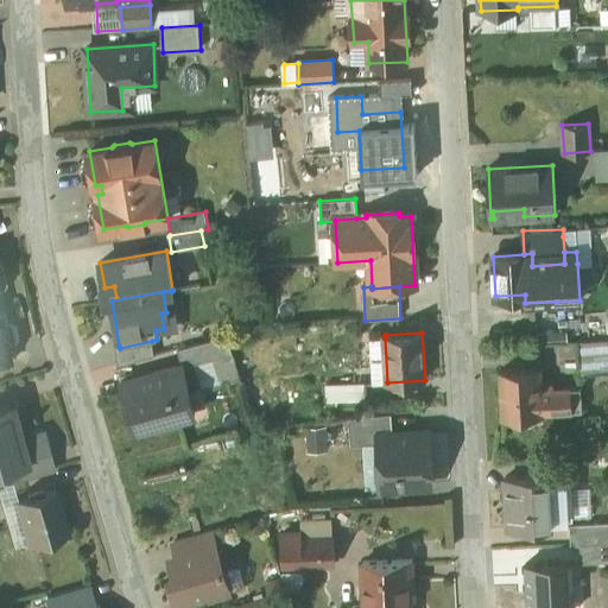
[(217,339),(178,349),(182,366),(183,367),(222,356),(217,339)]
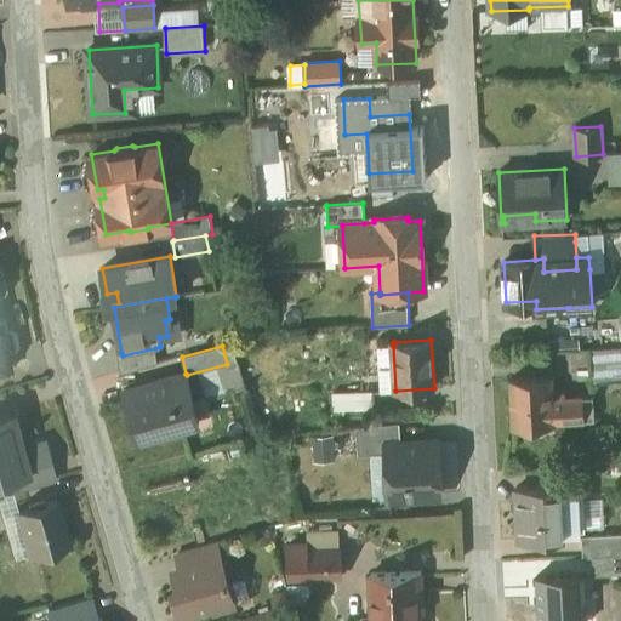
[(393,346),(377,347),(381,392),(396,391),(393,346)]
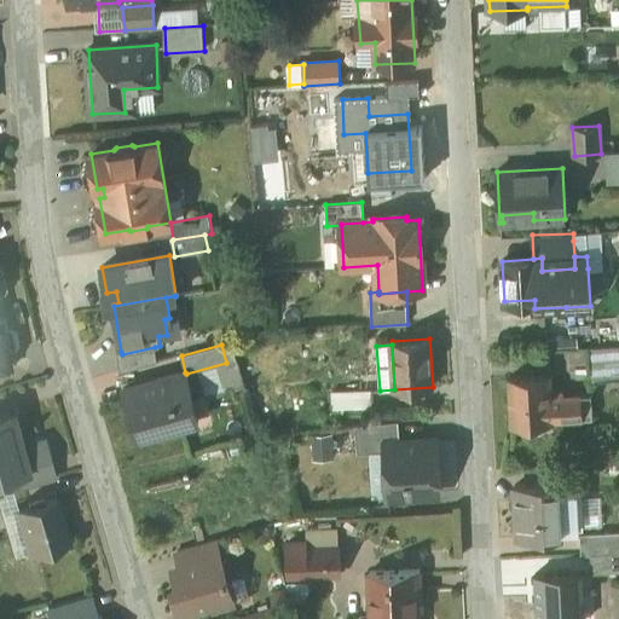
[(618,345),(588,347),(589,381),(618,379),(618,345)]
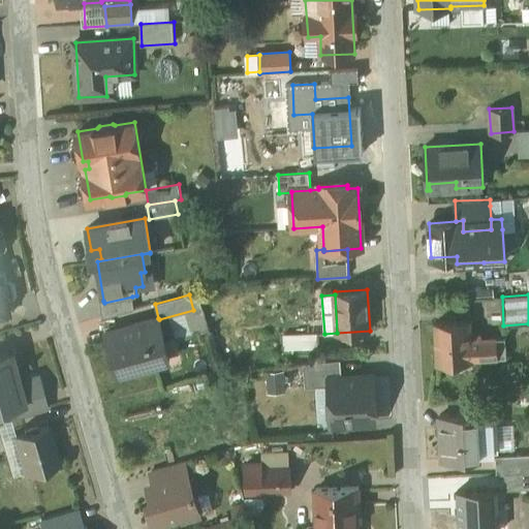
[(132,297),(104,303),(103,301),(100,302),(102,317),(134,309),(132,297)]
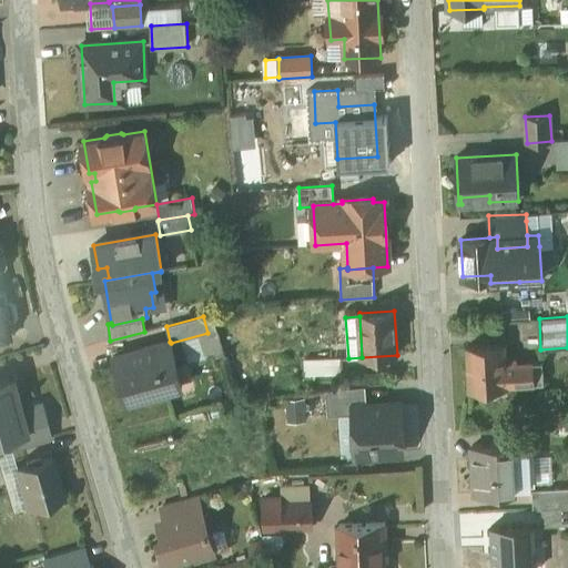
[(170,342),(113,357),(125,402),(182,386),(171,343),(170,342)]
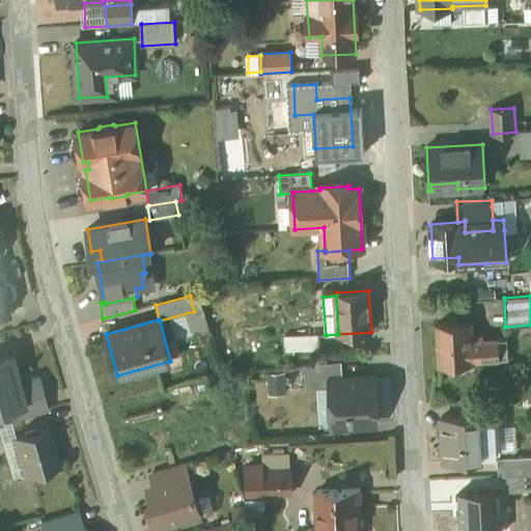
[(472,323),(437,325),(439,364),(474,362),(474,360),(473,340),(472,323)]
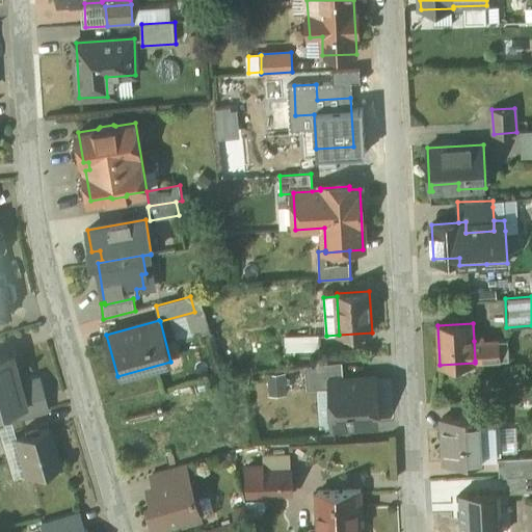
[(321,335),(286,337),(286,351),(321,349),(321,335)]
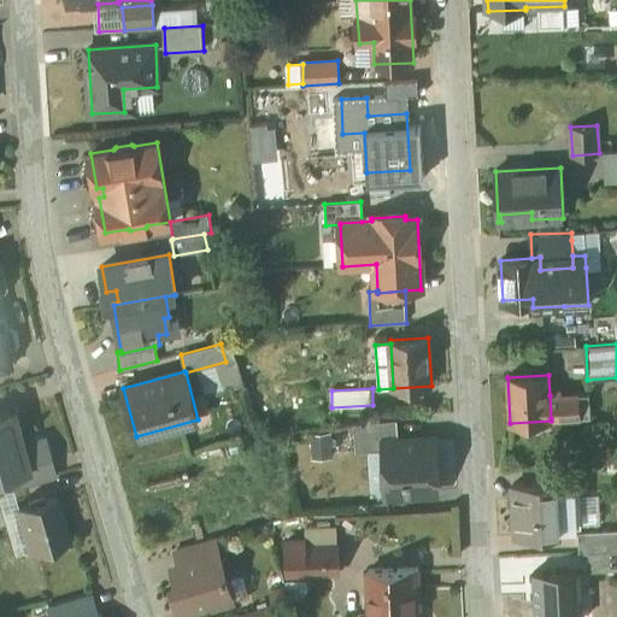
[(589,393),(550,395),(551,418),(591,416),(589,393)]
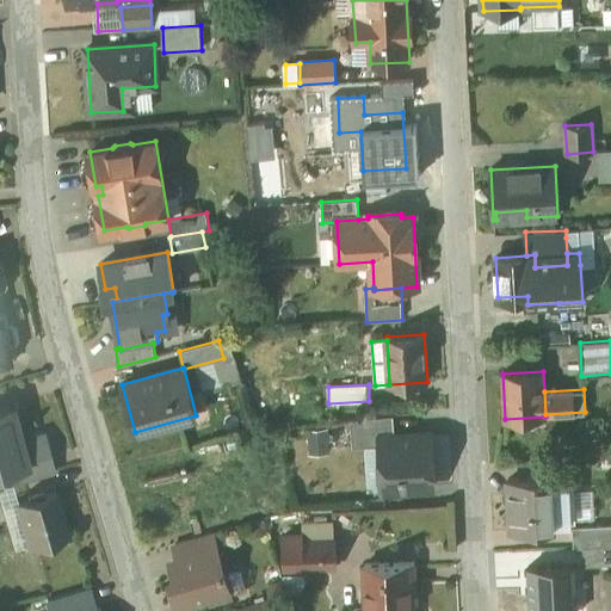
[(8,406),(0,407),(0,471),(19,467),(28,464),(26,462),(49,456),(44,438),(31,442),(25,439),(22,440),(20,440),(19,440),(8,406)]
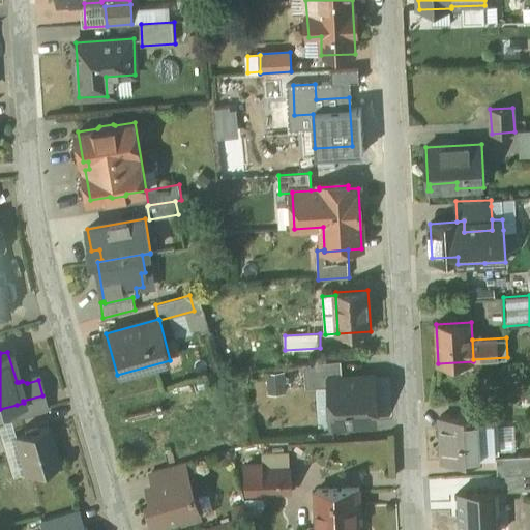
[(341,361),(304,364),(306,388),(331,387),(330,380),(343,380),(341,361)]
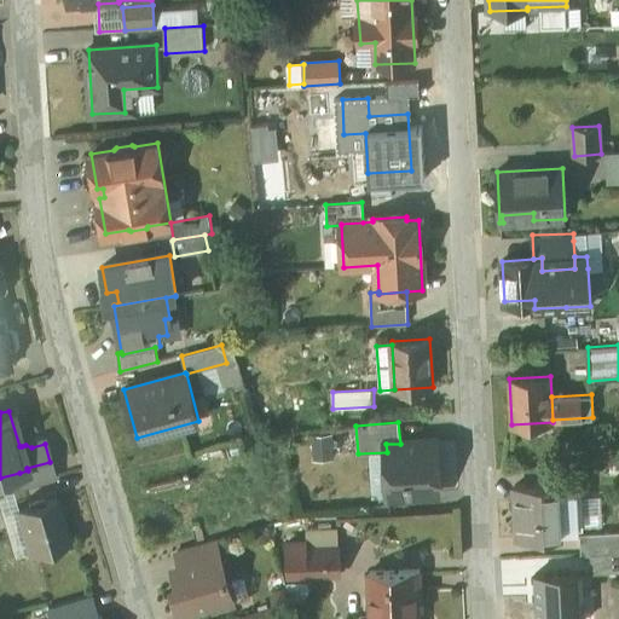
[(400,444),(386,444),(387,452),(389,497),(439,495),(435,441),(400,444)]
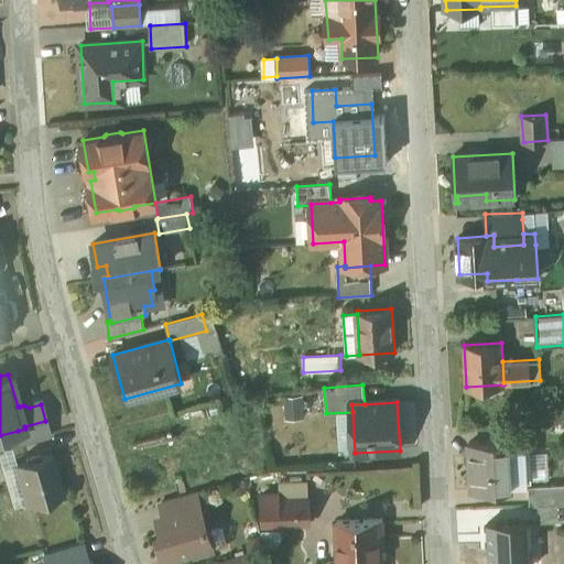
[(45,421),(24,426),(25,429),(18,431),(21,443),(49,435),(45,421)]
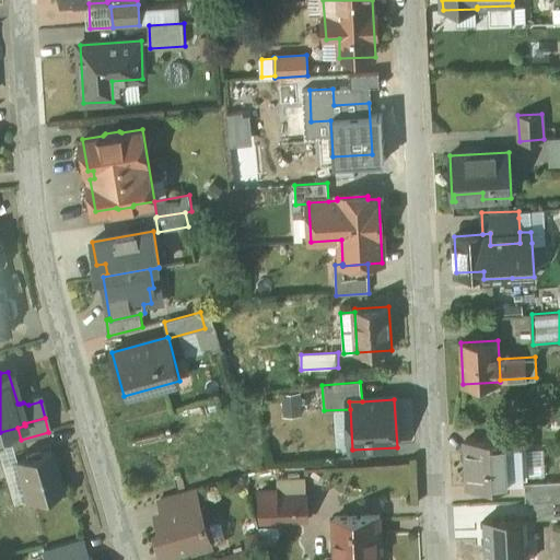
[(505,438),(466,440),(469,488),(509,486),(505,438)]
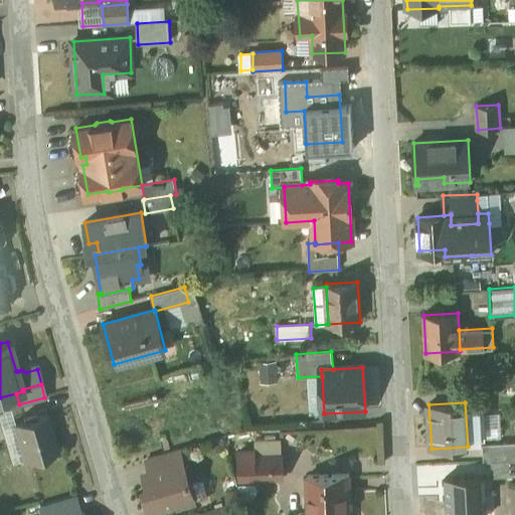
[(46,413),(15,423),(26,460),(57,451),(46,413)]
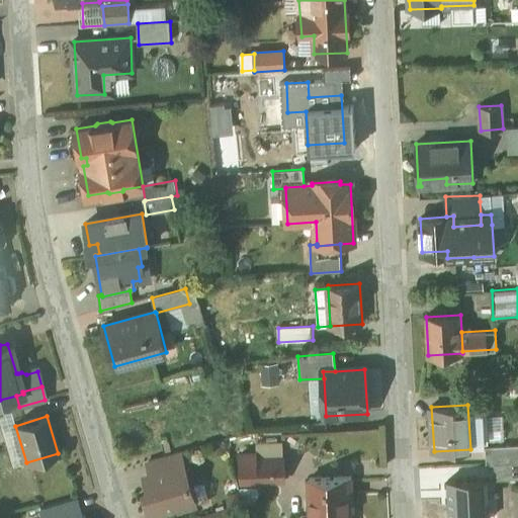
[(517,444),(486,447),(487,464),(495,464),(517,462),(517,444)]
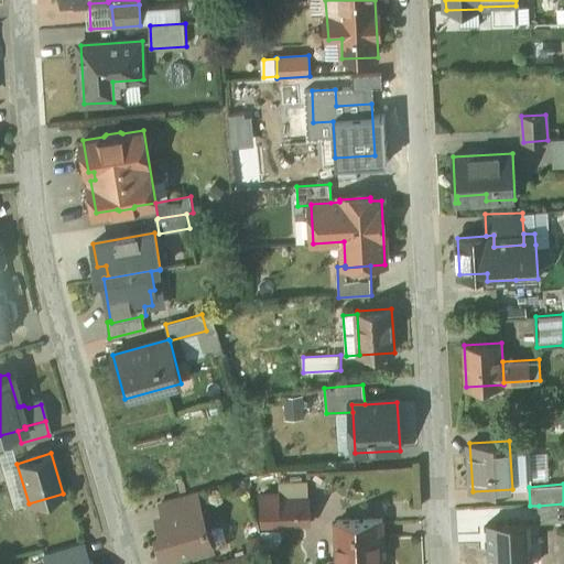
[(195,494),(162,502),(166,518),(199,508),(195,494)]
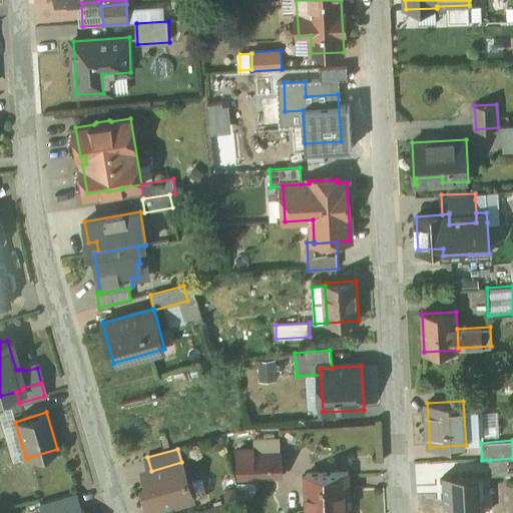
[(282,454),(254,455),(254,450),(236,451),(237,478),(283,476),(282,454)]
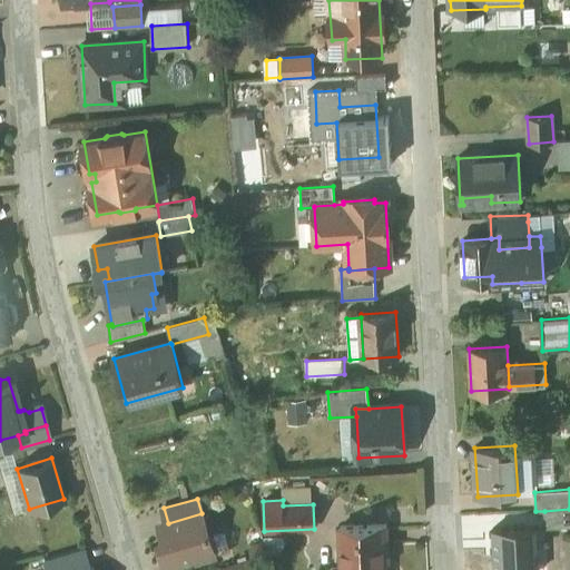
[(569,509),(544,511),(546,528),(569,526),(569,509)]
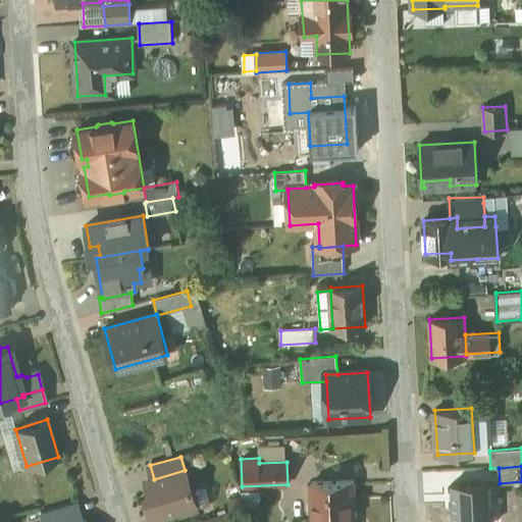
[(154,479),(150,480),(150,496),(146,497),(152,518),(178,510),(181,512),(194,508),(196,505),(185,470),(154,479)]
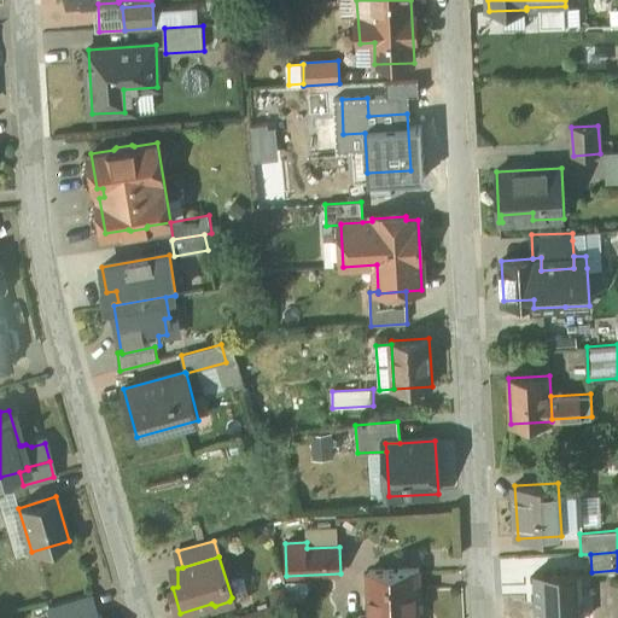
[(420,570),(369,571),(371,617),(359,617),(417,617),(417,598),(420,598),(420,570)]
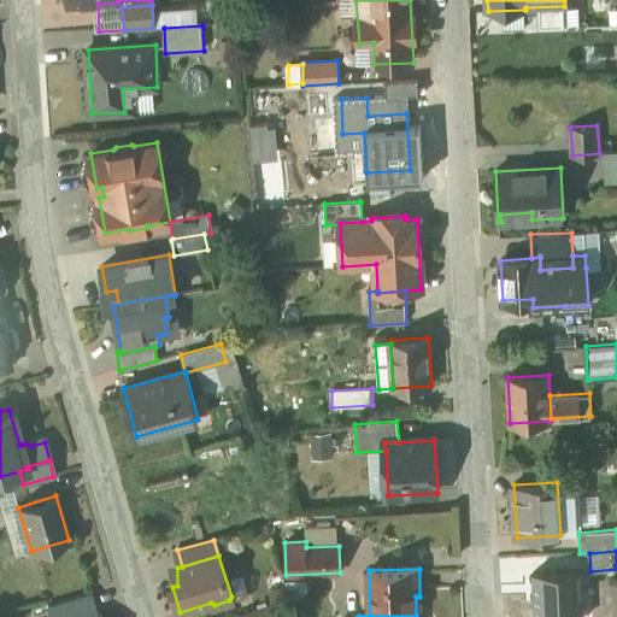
[(580,570),(534,573),(535,616),(575,616),(574,591),(581,591),(580,570)]
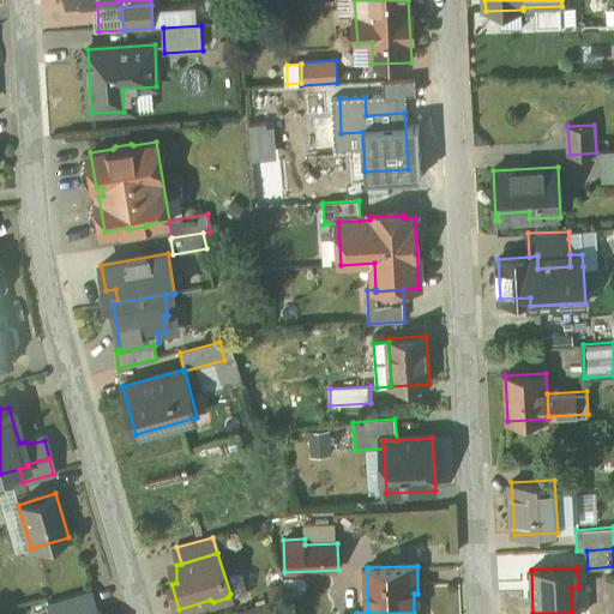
[(47,602),(49,613),(83,613),(94,612),(88,590),(47,602)]
